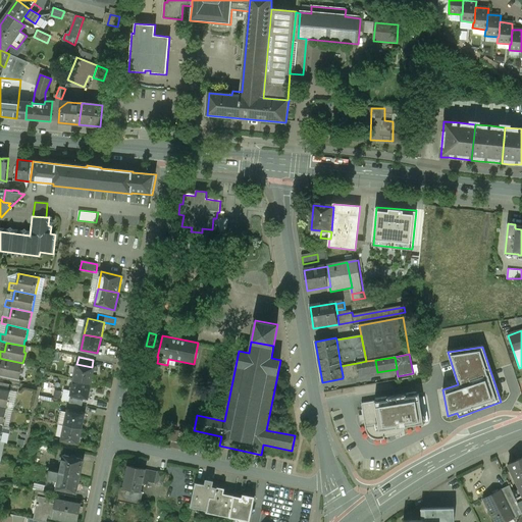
[(22,363),(3,359),(1,369),(0,368),(0,376),(19,380),(22,363)]
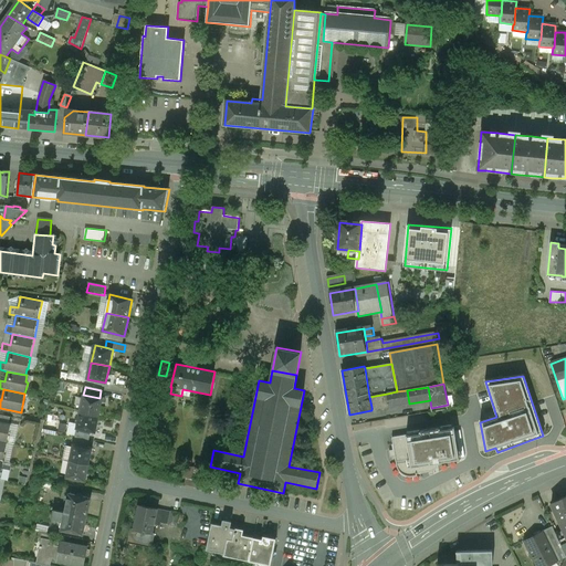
[(397,391),(387,394),(388,404),(389,409),(409,405),(409,404),(407,390),(397,391)]
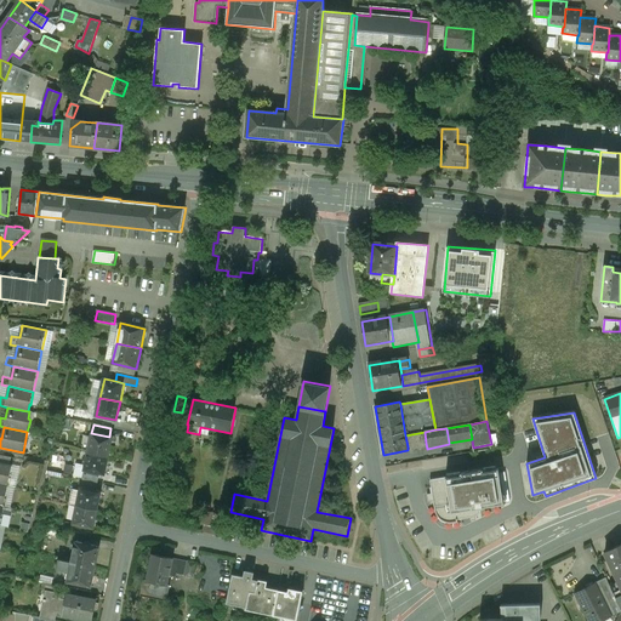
[(425,432),(405,436),(408,446),(426,443),(425,432)]
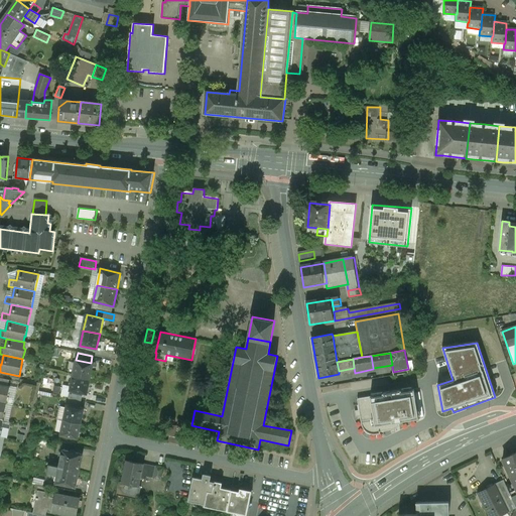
[(91,363),(76,360),(73,375),(90,379),(93,364),(91,363)]
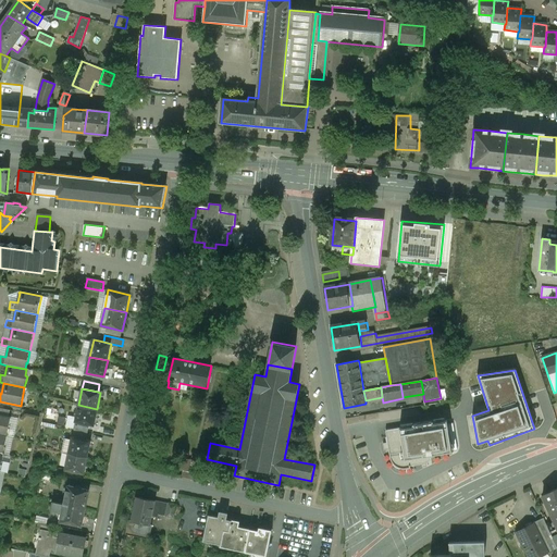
[(97,409),(78,405),(75,421),(94,425),(97,409)]
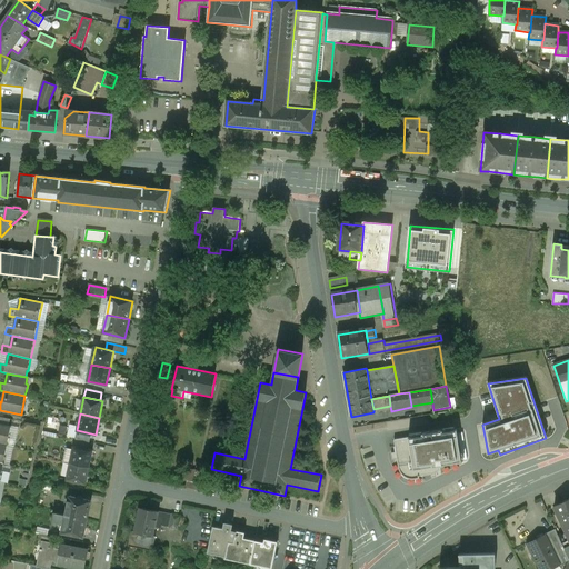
[(11,426),(0,423),(0,443),(7,445),(11,426)]
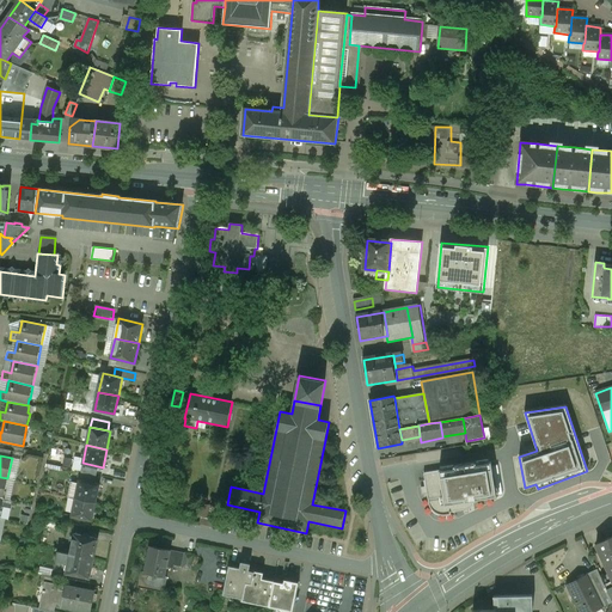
[(466,505),(466,501),(497,496),(495,487),(493,467),(491,461),(489,463),(489,460),(456,466),(448,467),(448,466),(441,467),(441,470),(423,473),(426,487),(421,488),(422,495),(427,494),(429,505),(430,508),(433,510),(436,514),(440,515),(444,515),(446,515),(451,515),(451,512),(461,509),(463,509),(465,507),(466,506),(466,505)]
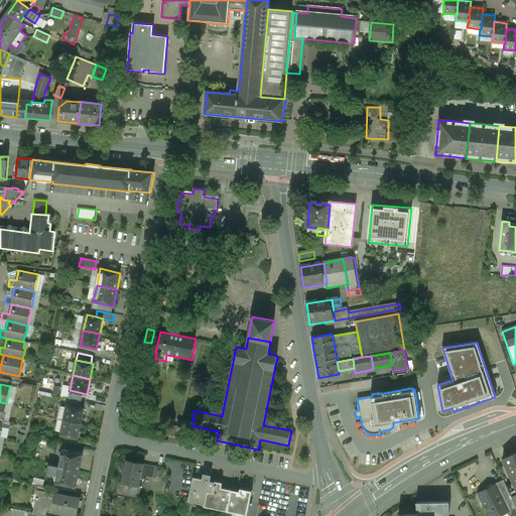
[(84,408),(67,405),(63,420),(81,423),(84,408)]
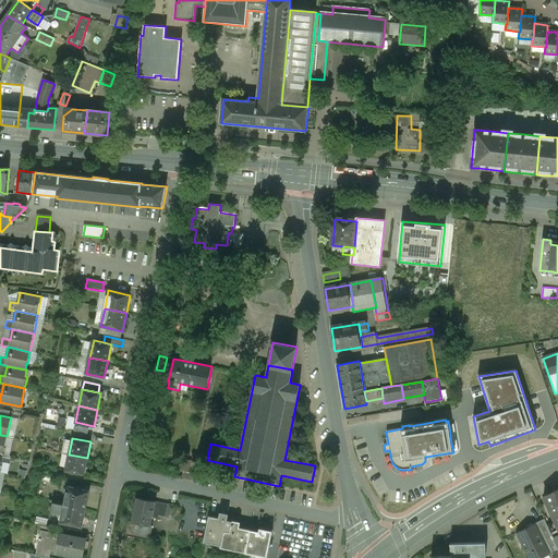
[(87,458),(69,455),(67,471),(84,474),(87,458)]
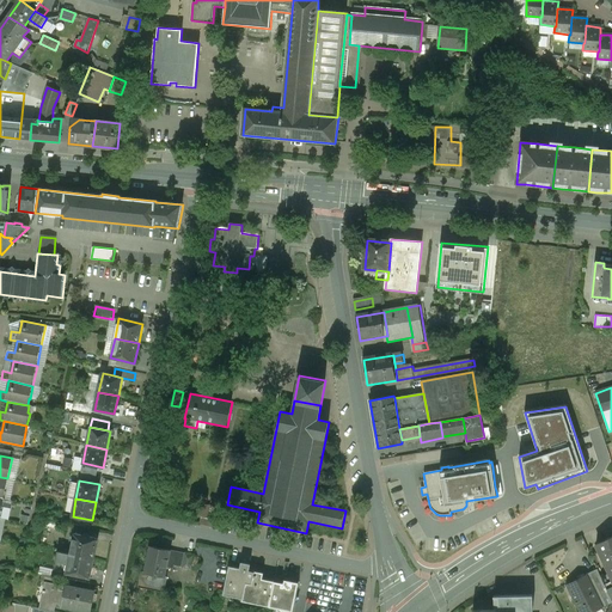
[(210,506),(203,505),(200,525),(213,527),(214,521),(208,519),(210,506)]
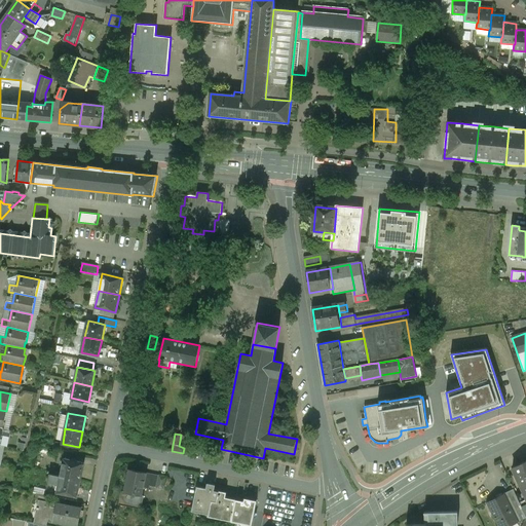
[(85,463),(64,459),(60,477),(81,481),(85,463)]
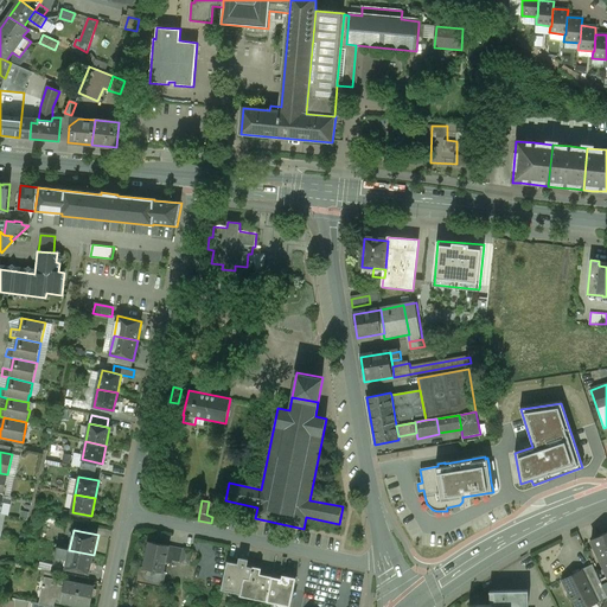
[(606,532),(602,535),(590,540),(592,541),(595,538),(599,545),(598,547),(606,567),(606,532)]
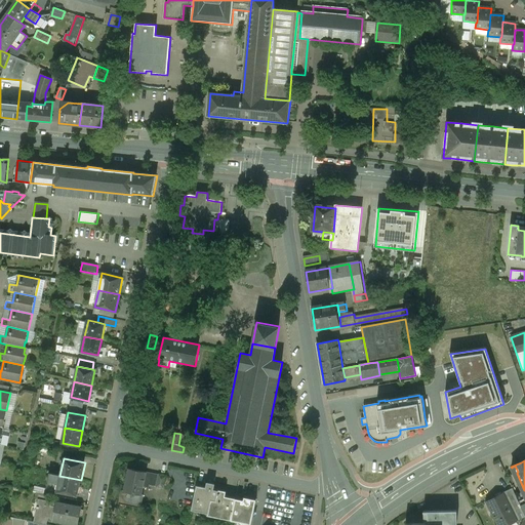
[(146,472),(129,469),(124,491),(121,490),(119,501),(142,507),(144,494),(142,494),(144,484),(146,472)]
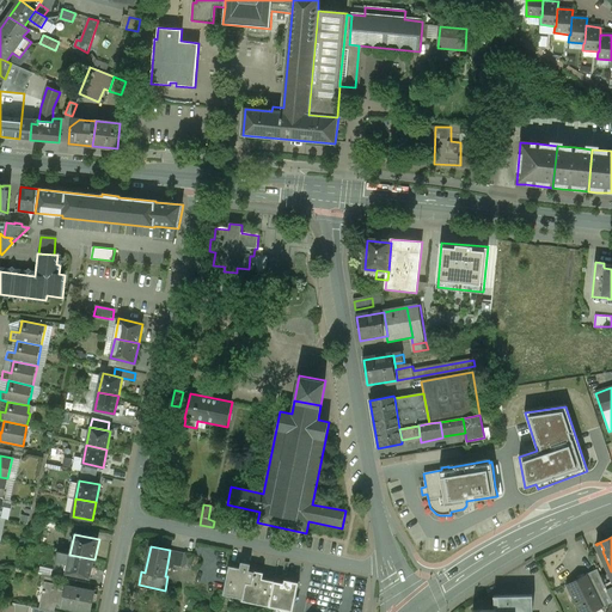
[(185,554),(170,550),(167,564),(182,567),(185,554)]
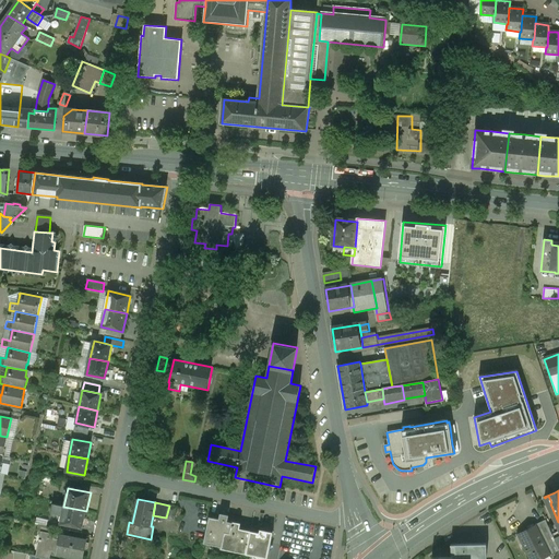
[(63,507),(52,504),(50,512),(61,515),(63,507)]
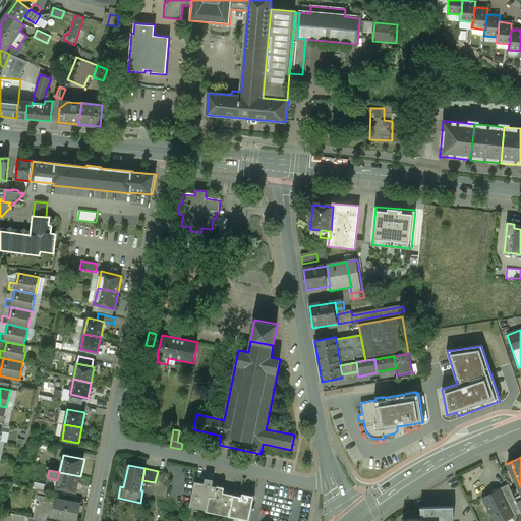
[(165,472),(158,471),(155,482),(155,483),(162,484),(165,472)]
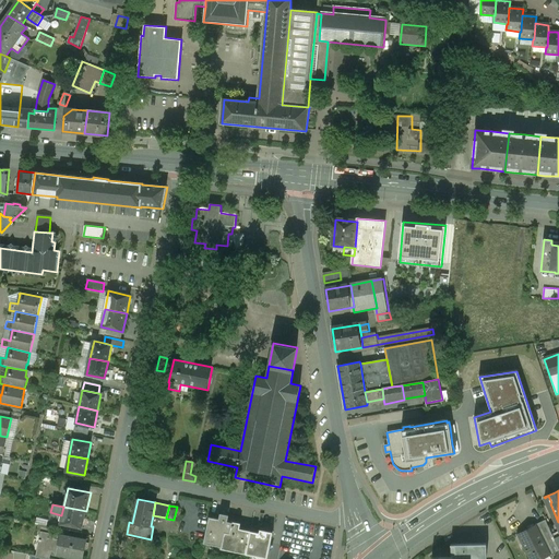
[(86,511),(63,507),(61,515),(60,524),(82,530),(86,511)]
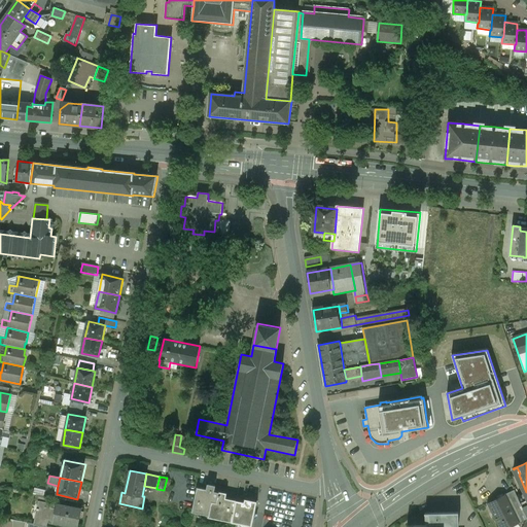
[(216,486),(208,484),(207,489),(198,487),(192,512),(209,516),(208,518),(233,523),(237,500),(226,498),(227,493),(215,490),(216,486)]
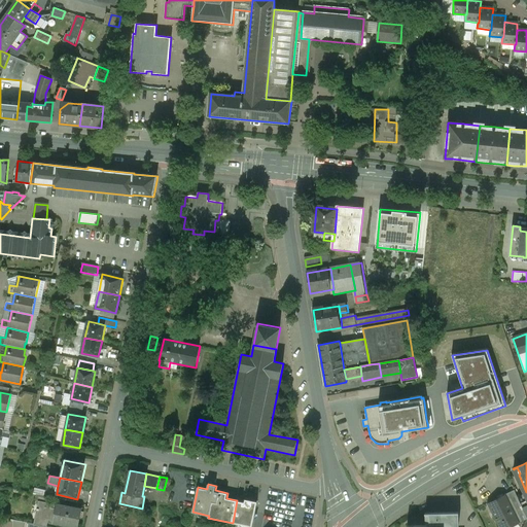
[(526,521),(526,517),(515,492),(505,496),(519,525),(526,521)]
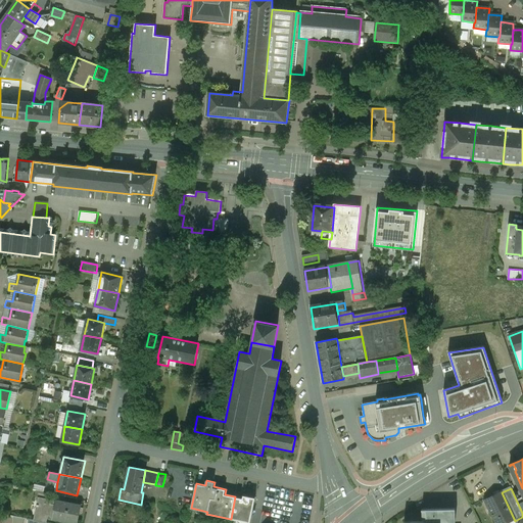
[(510,522),(515,521),(502,492),(486,500),(491,511),(489,512),(491,515),(493,514),(496,522),(510,522)]
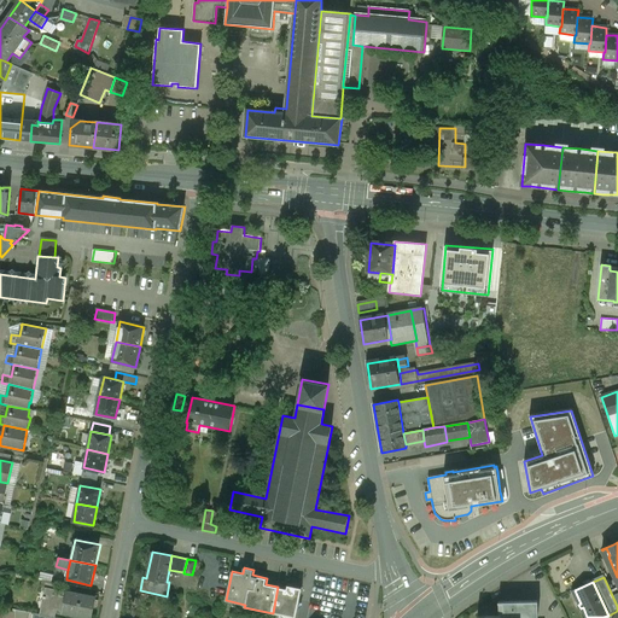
[(283,614),(280,614),(278,617),(295,617),(302,588),(287,586),(287,589),(283,614)]
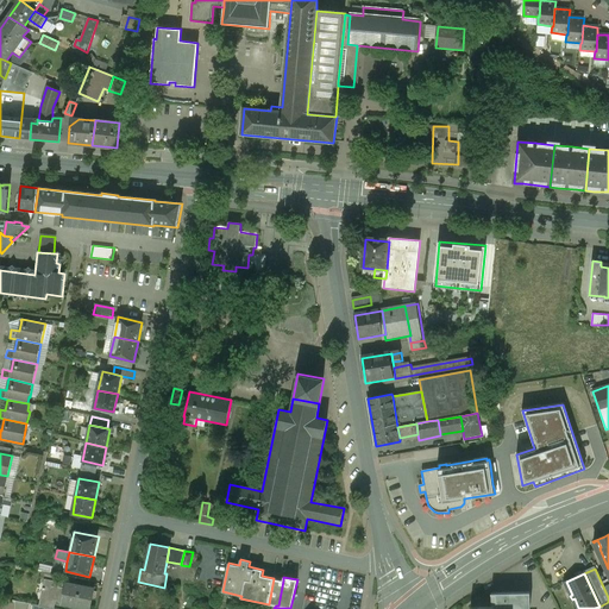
[(60,582),(45,578),(43,589),(45,589),(42,607),(54,608),(56,601),(58,586),(60,582)]
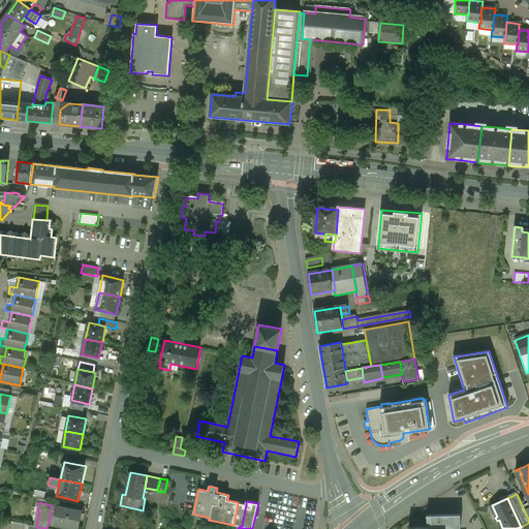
[(242,526),(246,504),(238,502),(234,525),(240,526),(242,526)]
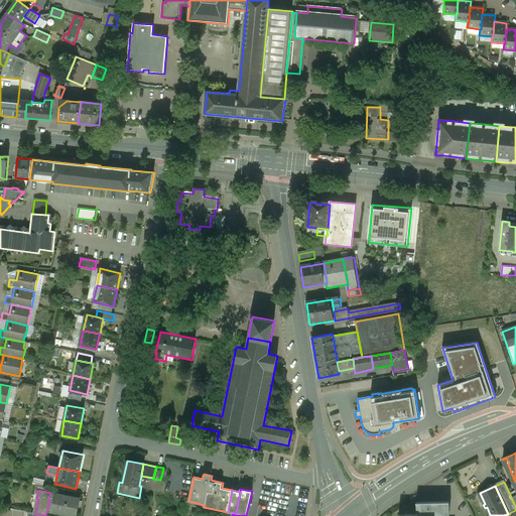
[(80,499),(55,494),(54,498),(51,510),(77,515),(80,499)]
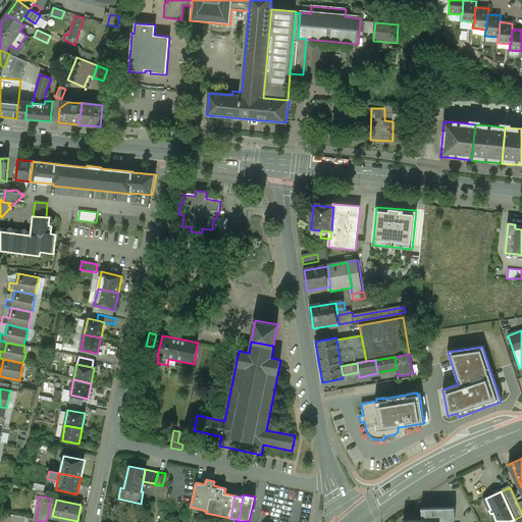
[(439,521),(440,521),(455,521),(454,508),(425,509),(426,521),(408,521),(407,521),(439,521)]
